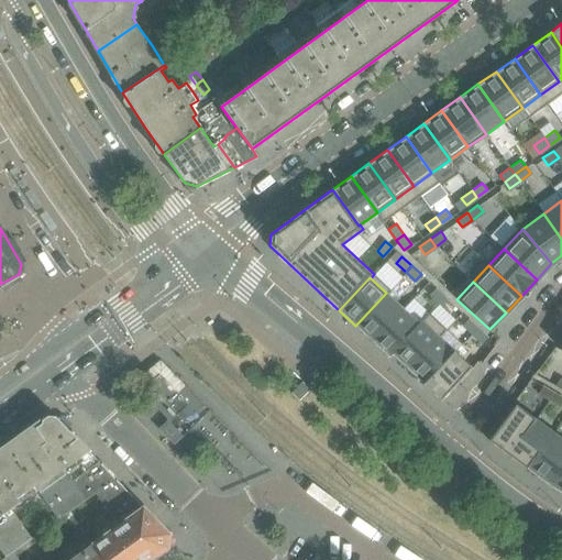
[(444,296),(434,287),(429,294),(438,303),(444,296)]
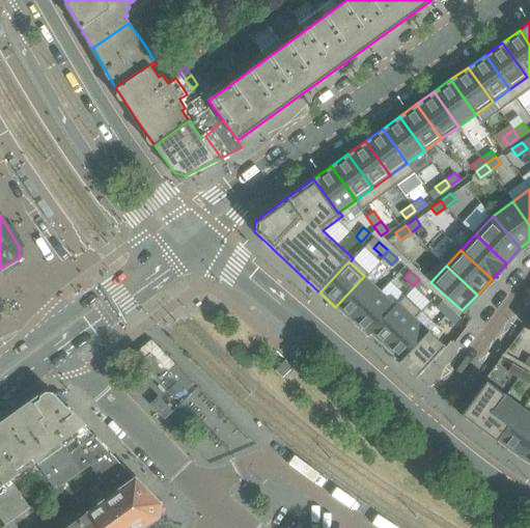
[(351,321),(380,290),(364,276),(335,307),(351,321)]
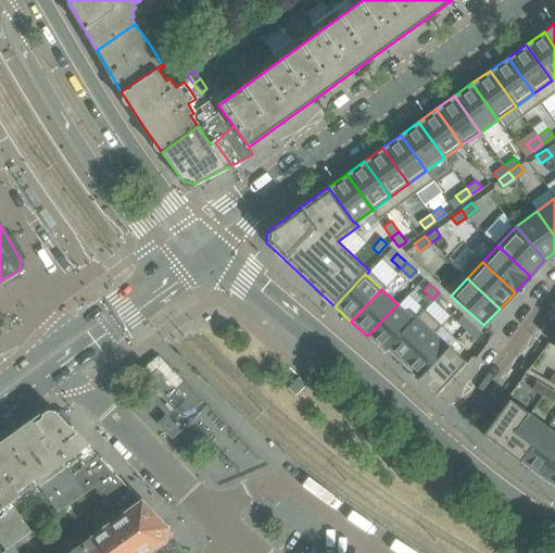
[(448,301),(439,292),(432,299),(442,308),(448,301)]
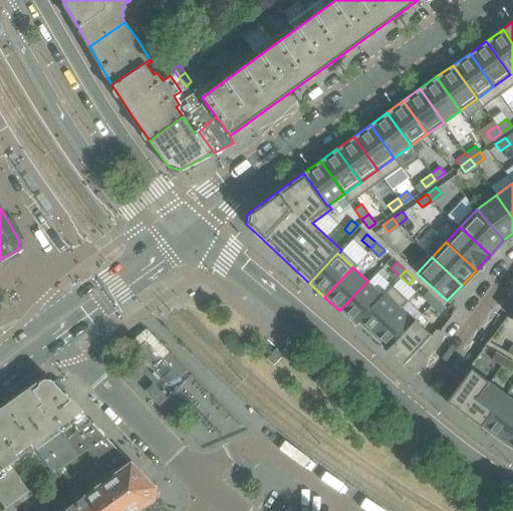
[(382,295),(381,294),(367,281),(339,310),(354,325),(357,322),(356,322),(382,295)]
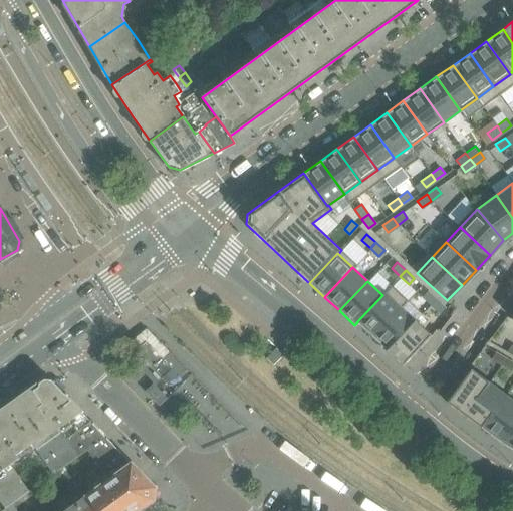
[(436,298),(427,290),(422,296),(430,304),(436,298)]
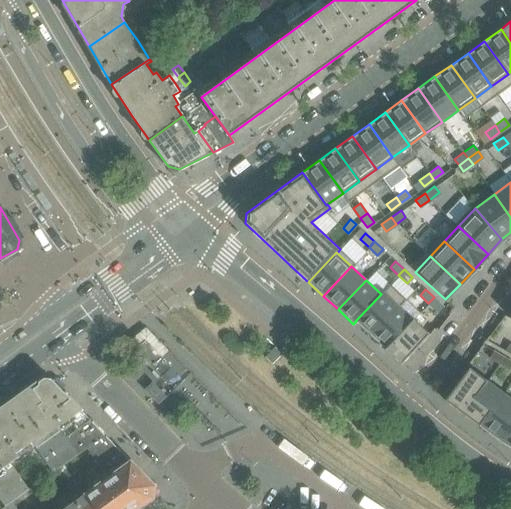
[(370,335),(398,305),(383,290),(380,293),(381,294),(355,321),(356,321),(370,335)]
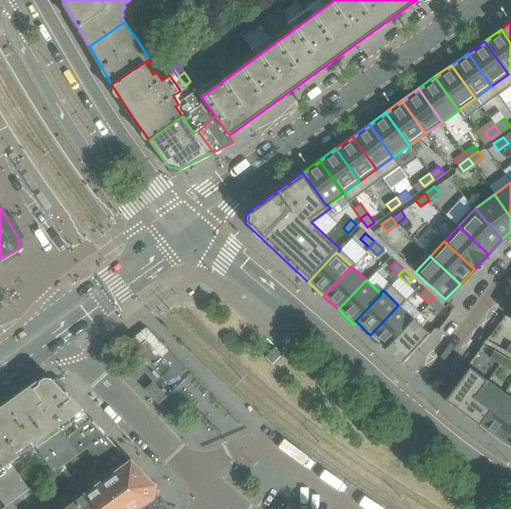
[(442,305),(434,297),(428,303),(437,311),(442,305)]
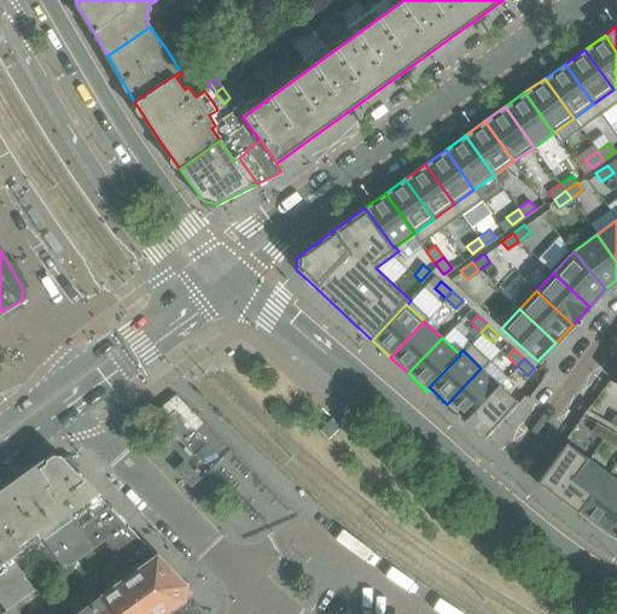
[(465,421),(499,385),(481,368),(447,404),(465,421)]
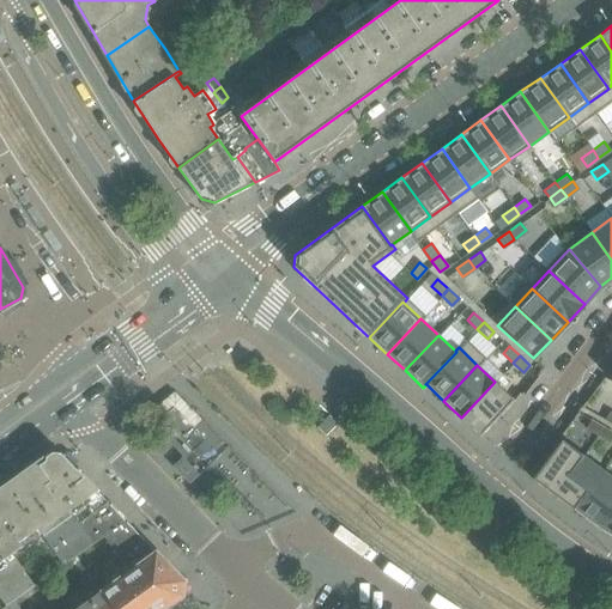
[(514,400),(495,382),(461,418),(480,436),(514,400)]
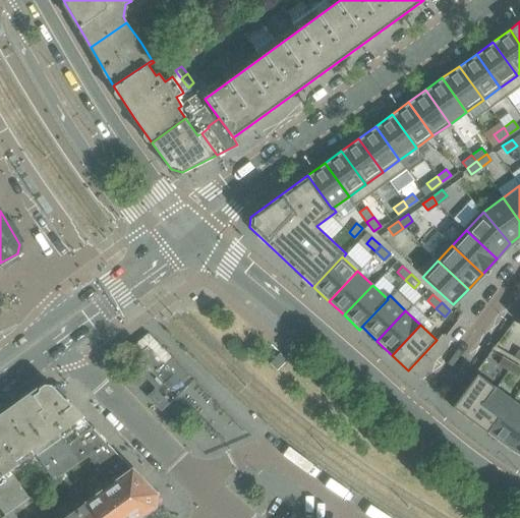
[(140,359),(163,383),(173,372),(151,349),(140,359)]
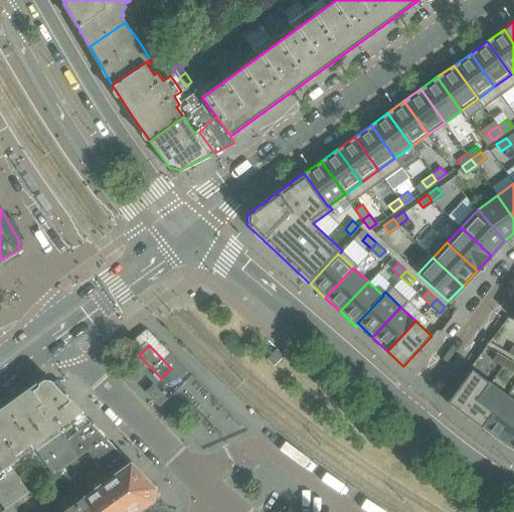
[(273,365),(283,354),(276,347),(266,358),(273,365)]
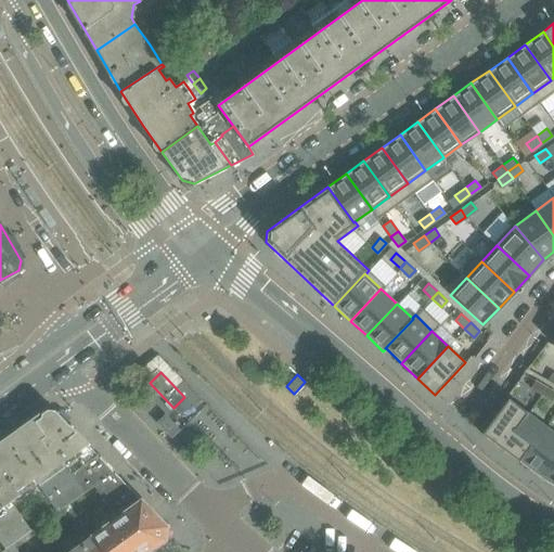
[(540,394),(544,386),(533,380),(529,387),(540,394)]
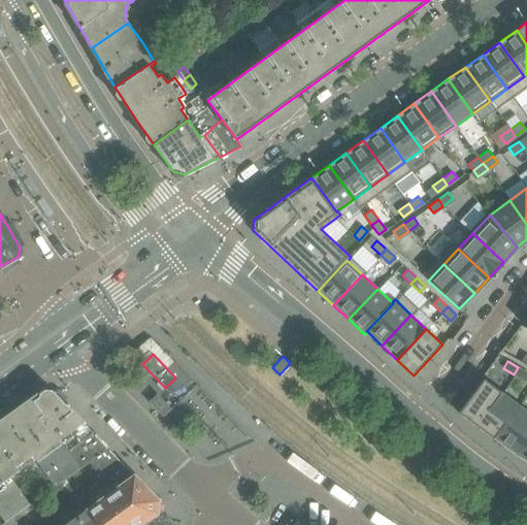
[(525,380),(526,375),(526,371),(518,367),(514,374),(525,380)]
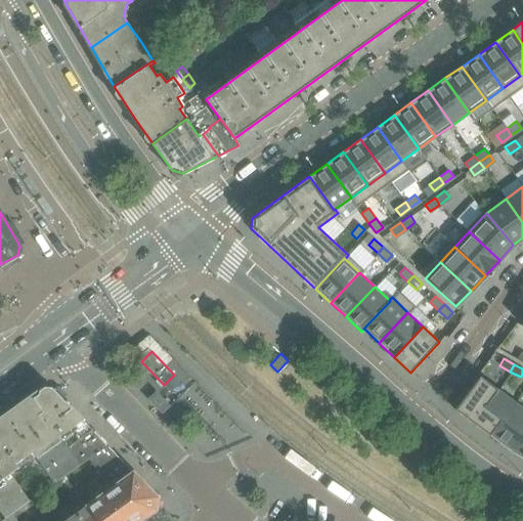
[(473,422),(496,390),(480,377),(455,409),(473,422)]
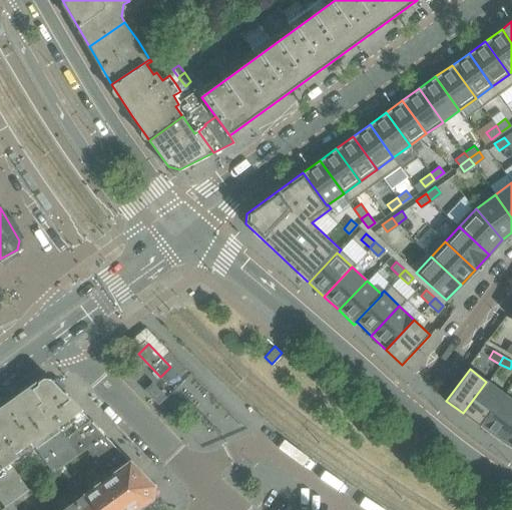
[(104,435),(60,389),(51,379),(43,379),(5,406),(33,443),(35,446),(45,460),(52,471),(86,447),(86,448),(104,435)]
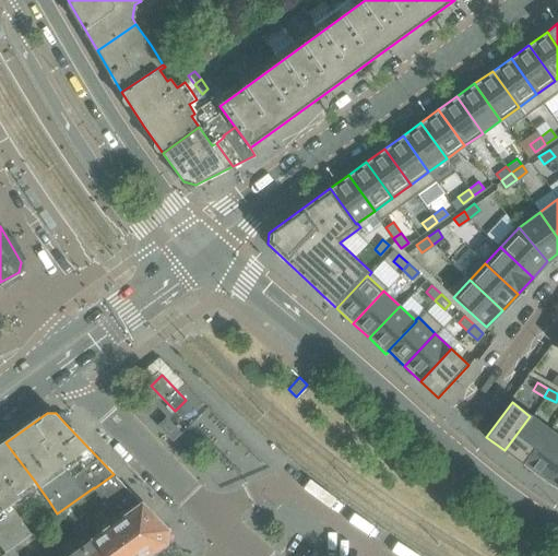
[(166,415),(156,424),(171,440),(180,432),(179,429),(166,415)]
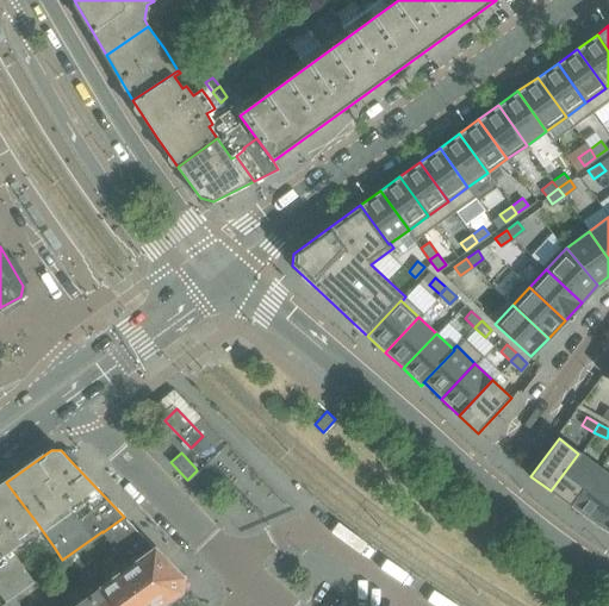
[(570,505),(598,468),(578,454),(551,491),(570,505)]
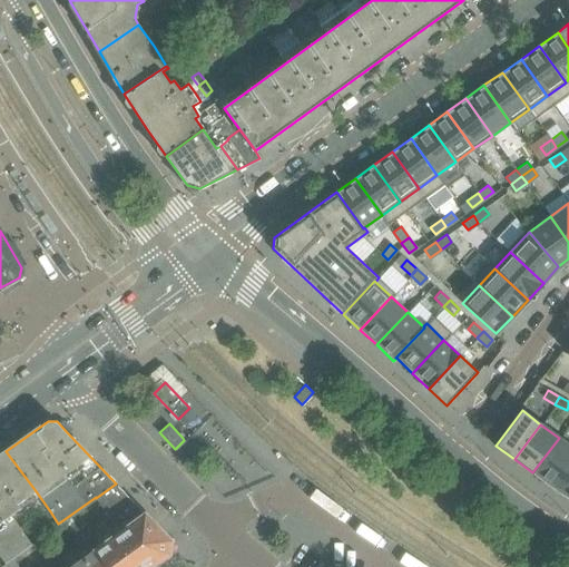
[(557,491),(568,471),(568,445),(559,438),(532,472),(557,490),(557,491)]
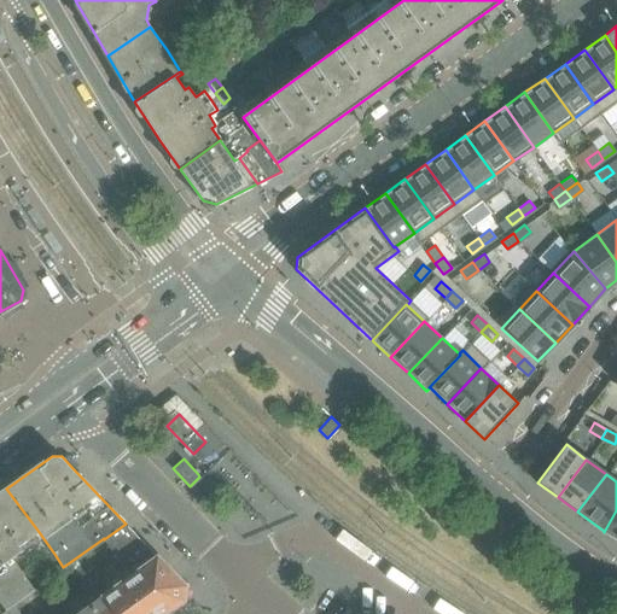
[(40,533),(6,489),(0,492),(0,562),(1,562),(4,565),(23,551),(21,548),(40,533)]
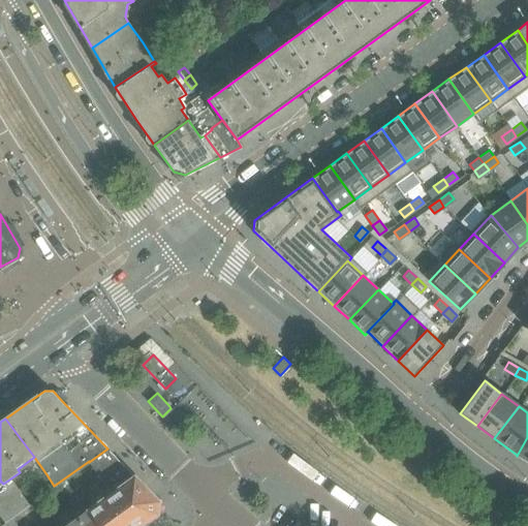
[(527,461),(527,437),(517,456),(527,461)]
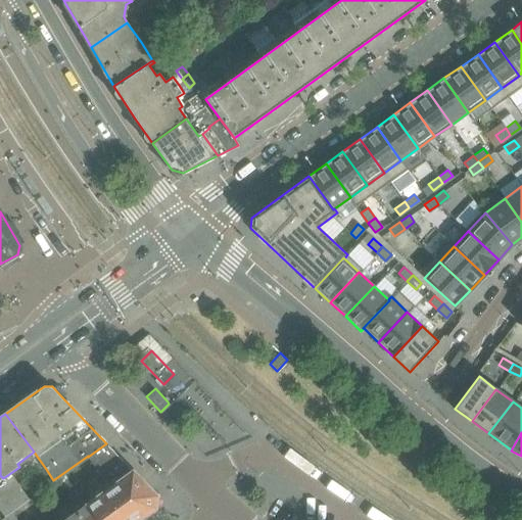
[(153,491),(124,462),(106,443),(88,457),(107,485),(86,501),(86,502),(101,519),(138,519),(151,511),(155,505),(156,499),(153,491)]
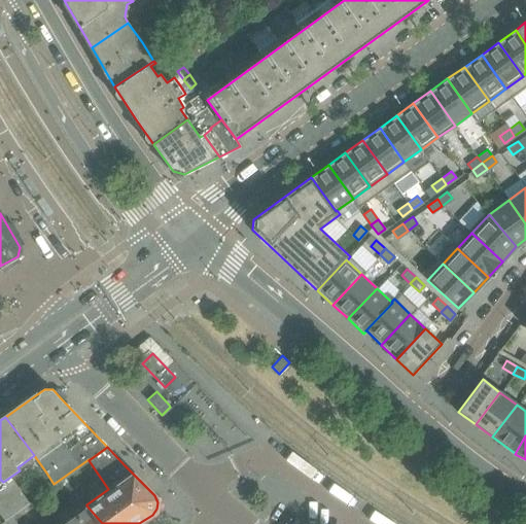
[(85,494),(79,485),(73,489),(79,498),(85,494)]
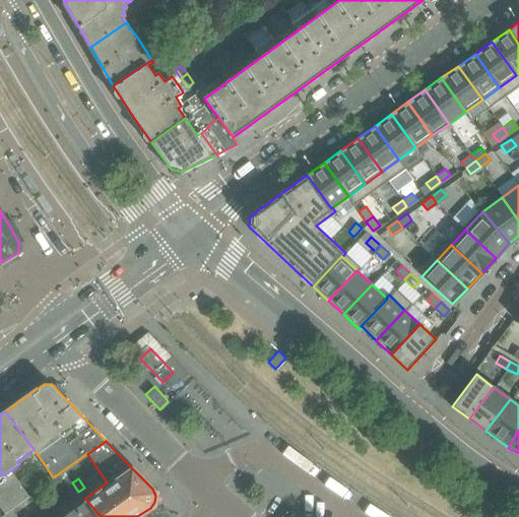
[(78,492),(72,482),(67,487),(73,496),(78,492)]
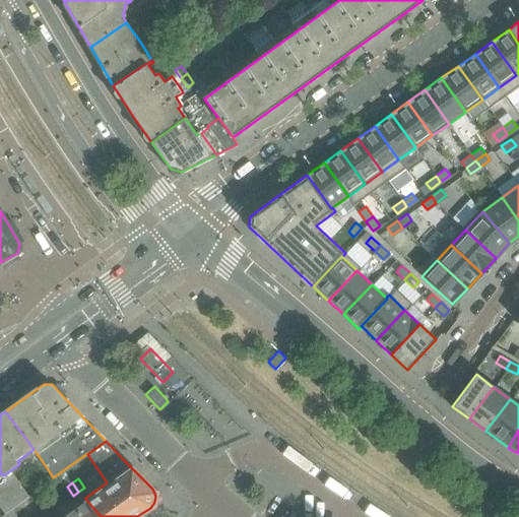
[(101,516),(85,499),(60,516),(101,516)]
